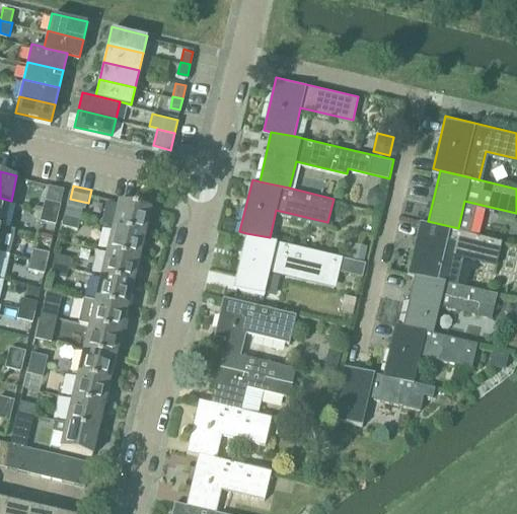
[(373,186),(370,201),(381,203),(385,189),(373,186)]
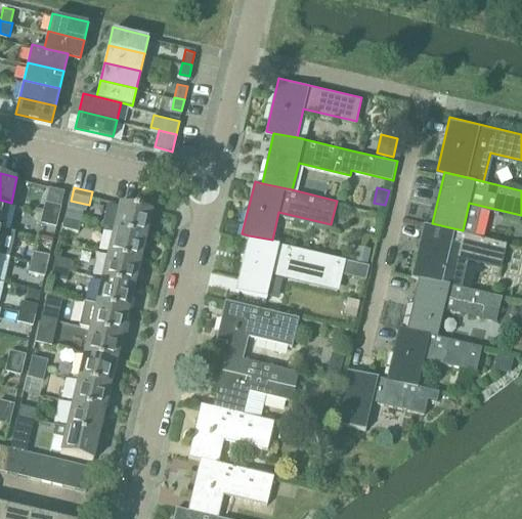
[(0,226),(5,227),(11,203),(0,200),(0,226)]
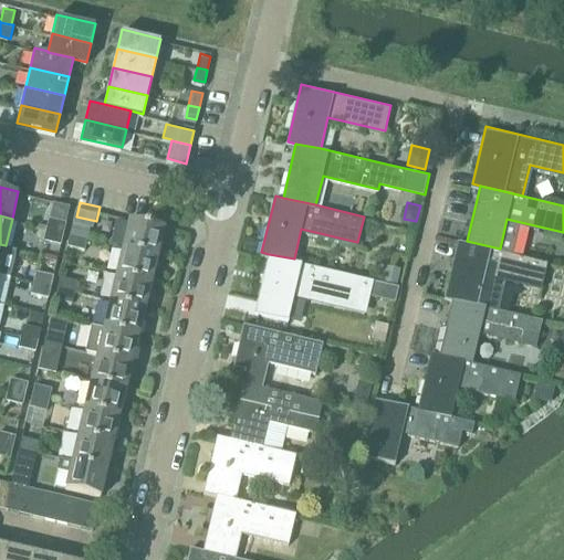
[(48,228),(64,231),(66,220),(50,217),(48,228)]
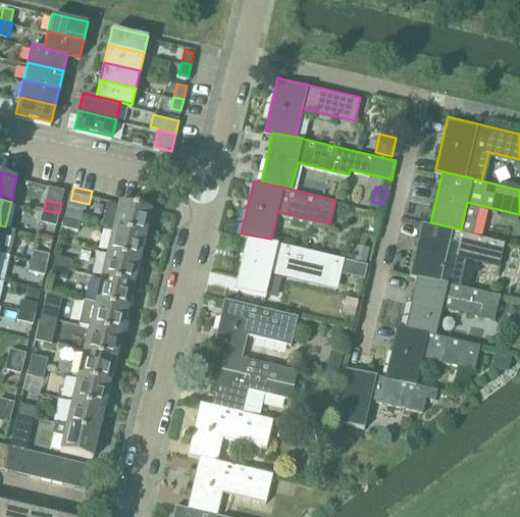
[(152,209),(120,201),(114,226),(146,234),(152,209)]
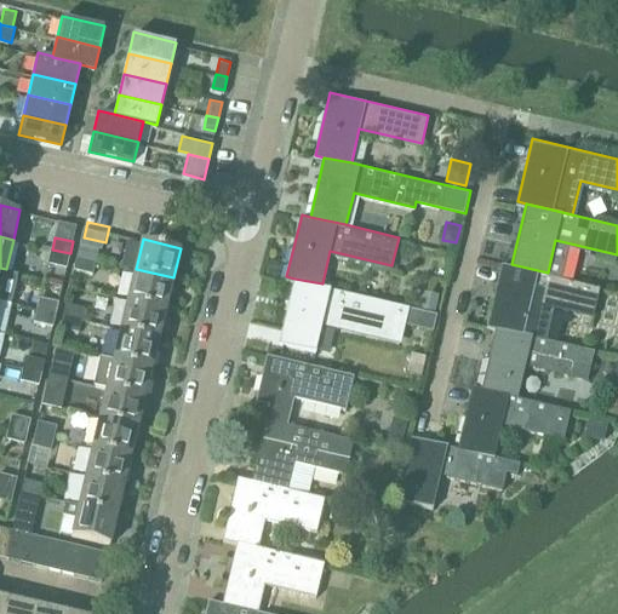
[(78,256),(96,259),(98,247),(81,244),(78,256)]
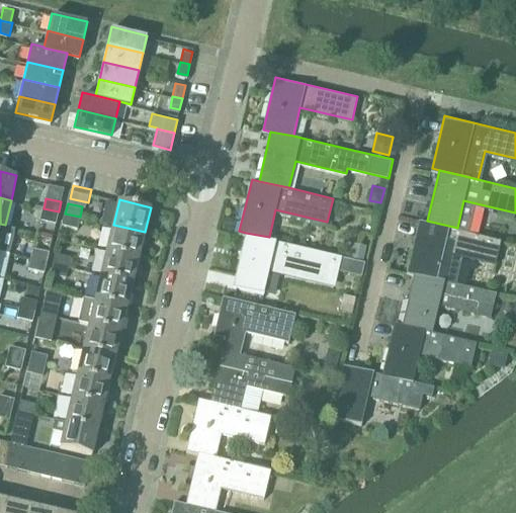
[(59,211),(44,208),(40,218),(56,222),(59,211)]
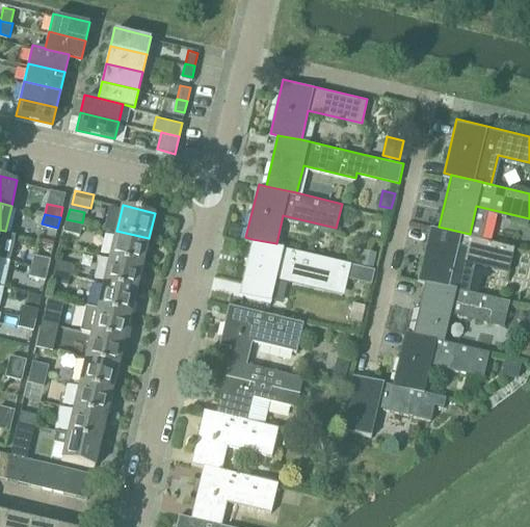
[(82,222),(67,219),(64,229),(80,233),(82,222)]
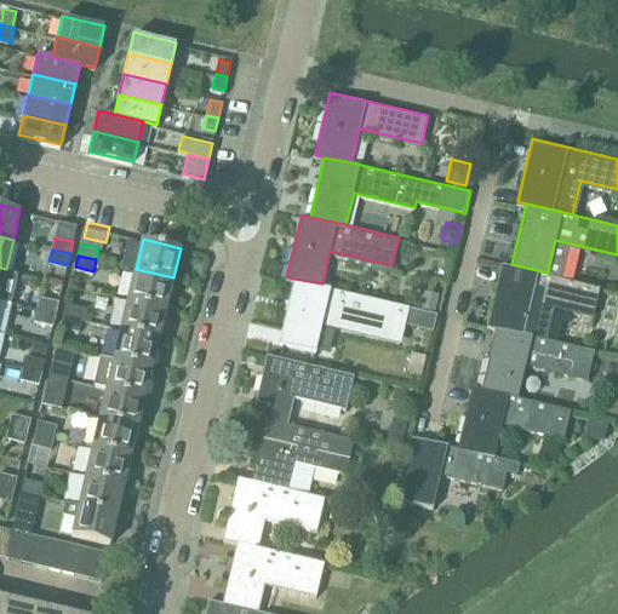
[(488,323),(497,326),(525,332),(532,299),(594,314),(600,286),(548,273),(511,264),(503,263),(488,323)]
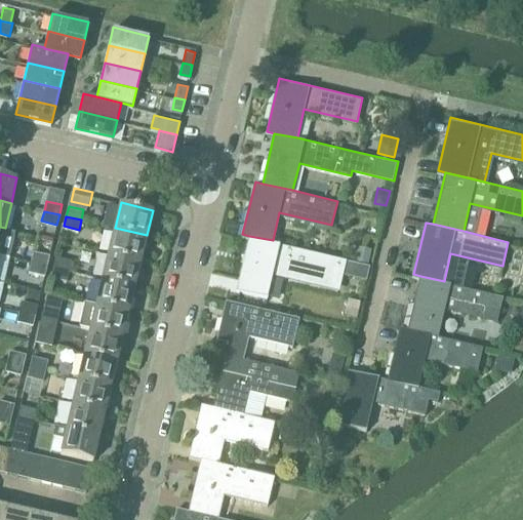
[(109,252),(142,261),(147,235),(115,228),(109,252)]
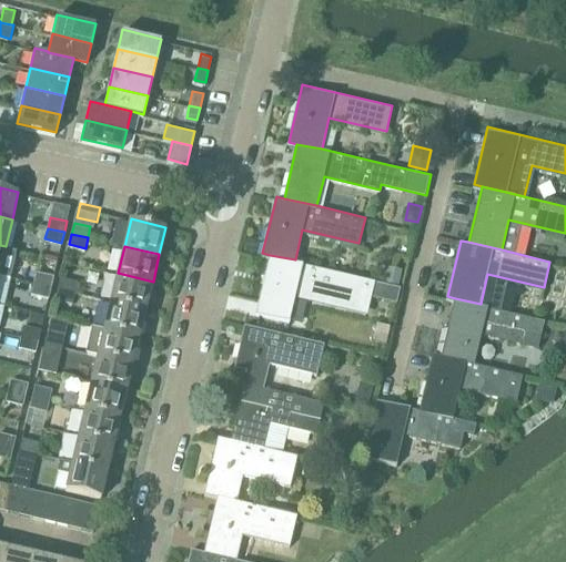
[(295,259),(270,255),(256,310),(290,318),(297,288),(353,302),(360,275),(295,259)]
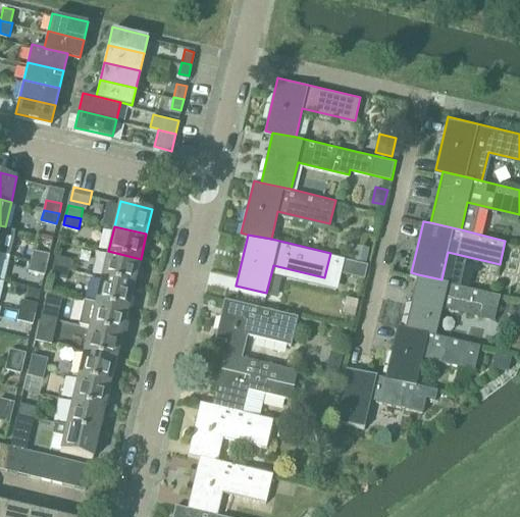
[(370,245),(359,244),(358,255),(368,257),(370,245)]
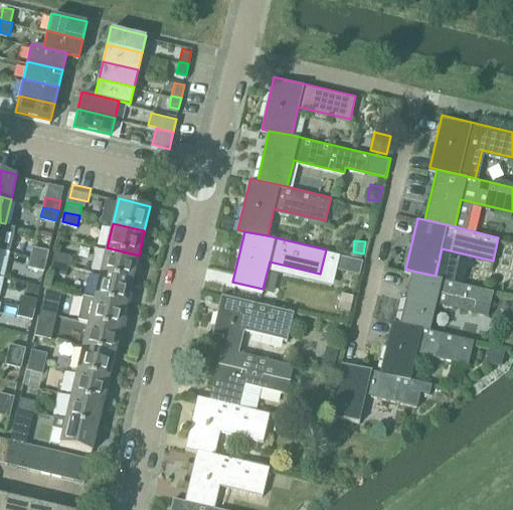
[(48,248),(34,244),(31,256),(46,259),(48,248)]
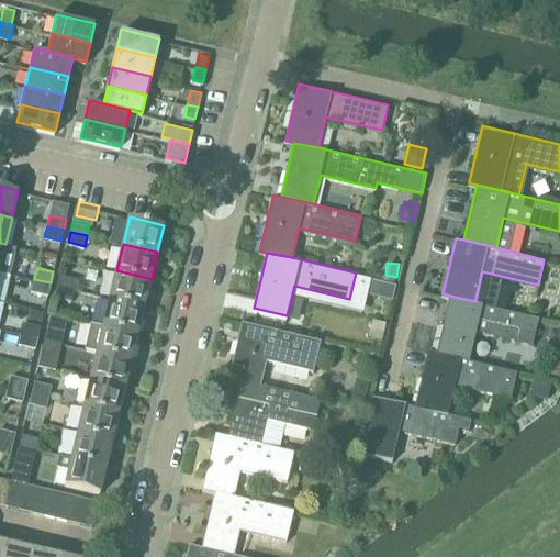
[(110,297),(145,304),(152,279),(116,270),(110,297)]
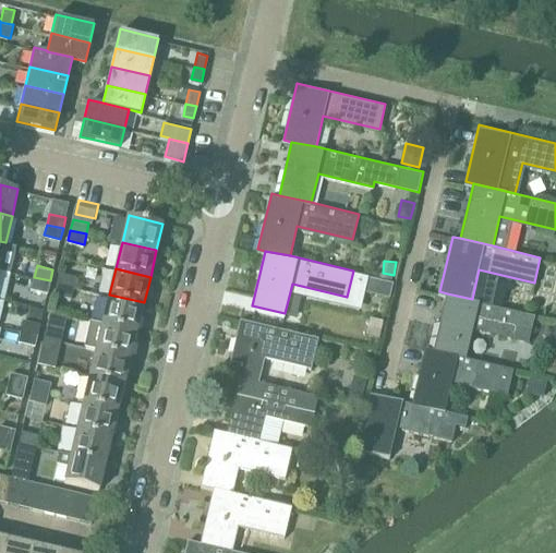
[(76,275),(60,271),(57,283),(73,286),(76,275)]
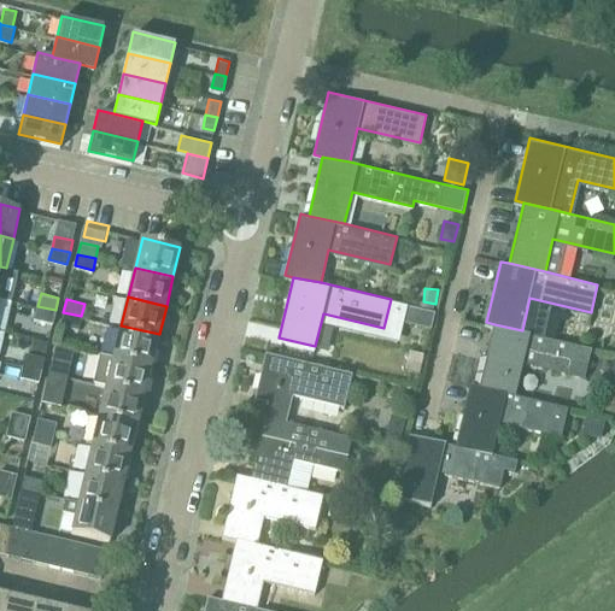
[(35,316),(53,321),(56,310),(37,306),(35,316)]
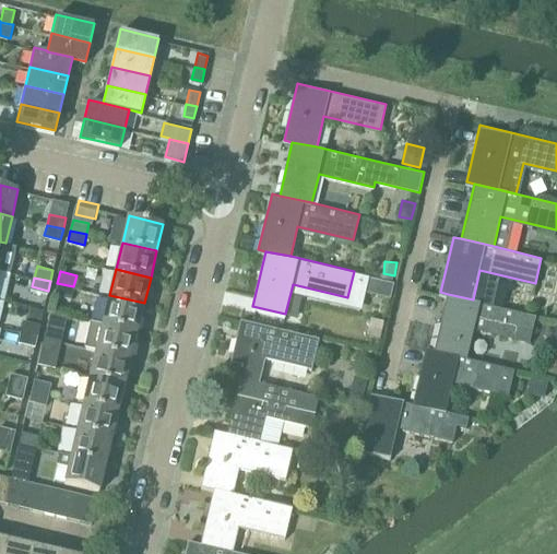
[(55,292),(71,296),(73,286),(57,283),(55,292)]
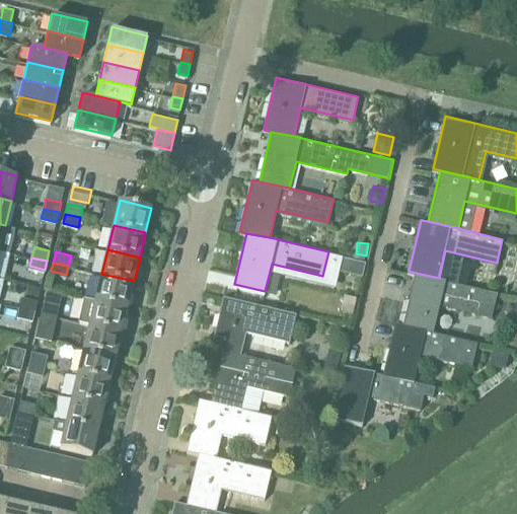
[(439,278),(416,273),(403,323),(434,331),(441,303),(492,315),(498,292),(439,278)]
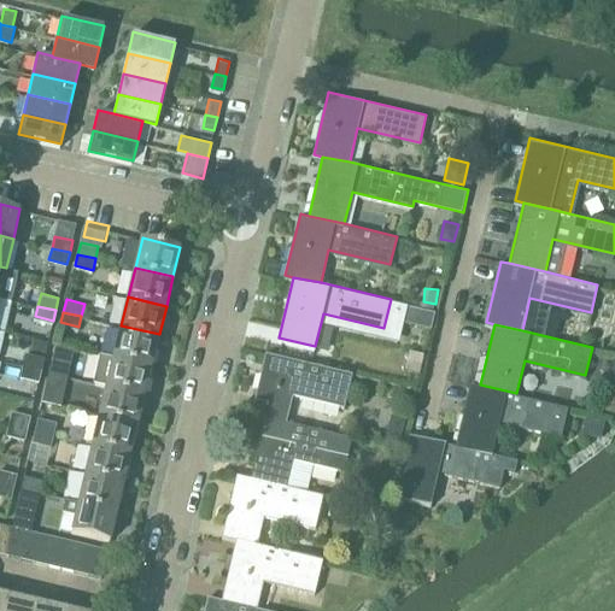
[(159,334),(121,325),(115,354),(152,364),(159,334)]
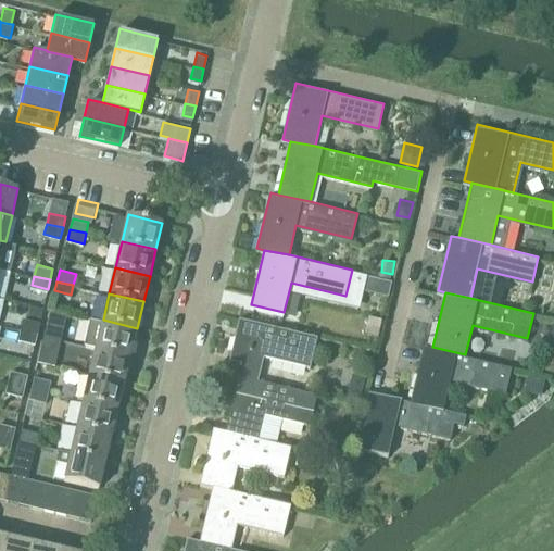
[(239,375),(259,378),(265,353),(311,365),(318,335),(241,316),(228,372),(239,375)]
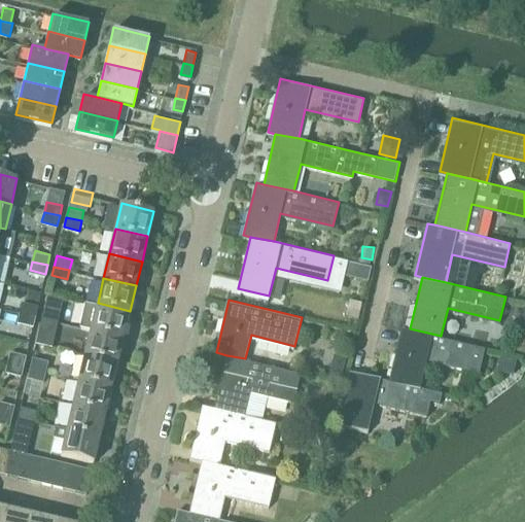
[(22,301),(20,311),(35,315),(37,305),(22,301)]
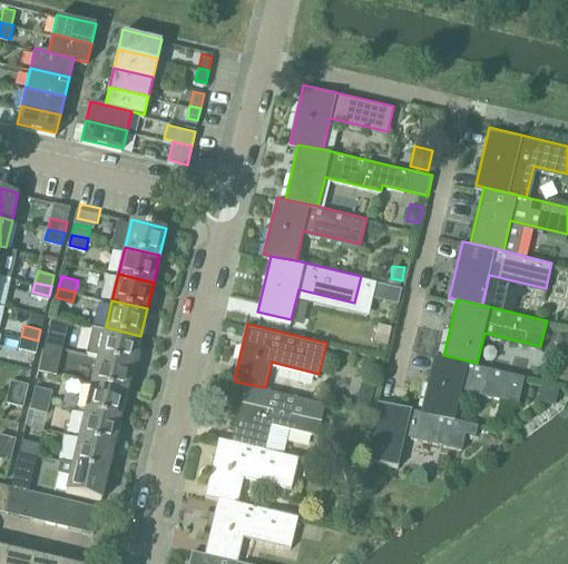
[(99,354),(134,363),(140,336),(106,327),(99,354)]
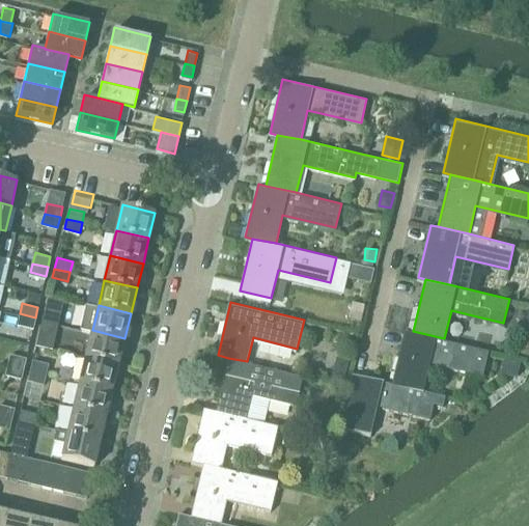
[(60,312),(45,309),(43,319),(58,323),(60,312)]
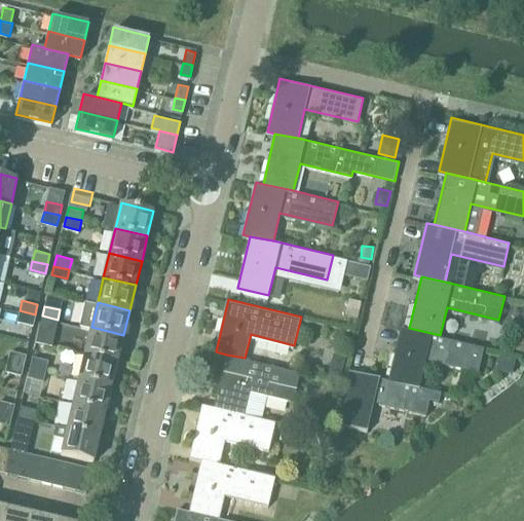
[(17,320),(32,324),(35,314),(20,310),(17,320)]
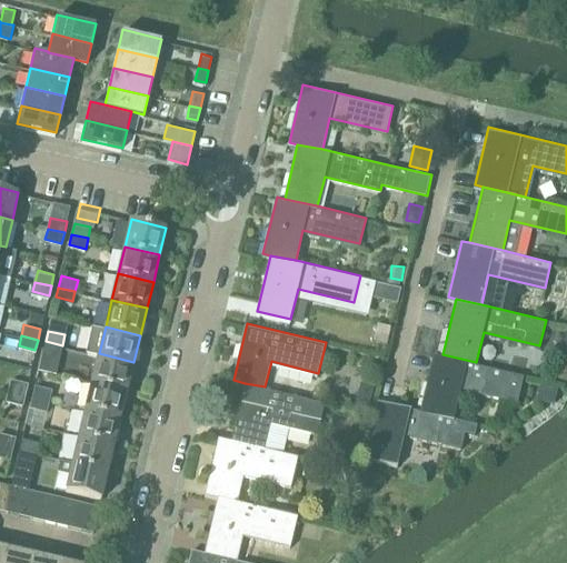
[(43,352),(59,355),(62,345),(46,341),(43,352)]
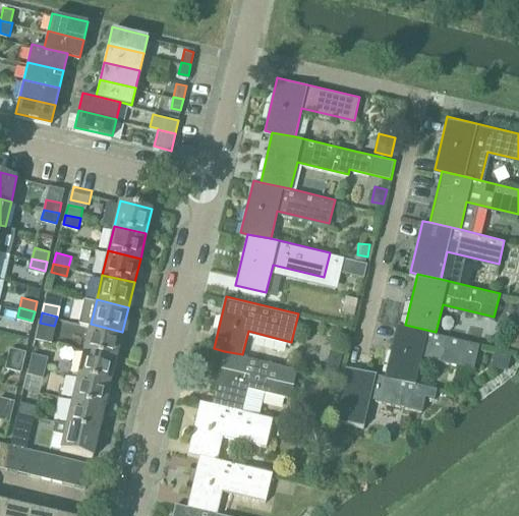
[(398,323),(385,375),(415,382),(422,354),(473,366),(479,343),(436,332),(405,325),(398,323)]
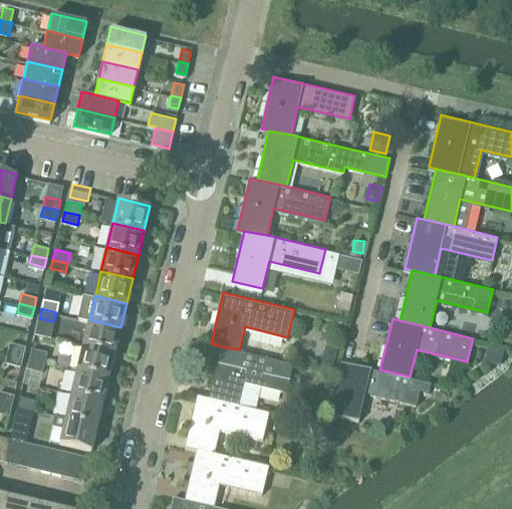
[(120,327),(89,319),(83,344),(114,351),(120,327)]
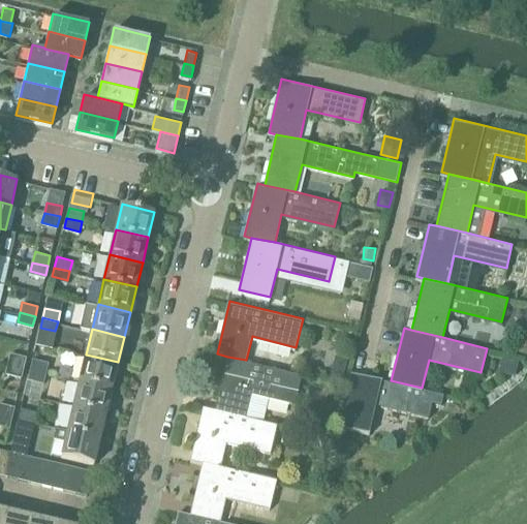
[(26,355),(10,351),(7,362),(23,366),(26,355)]
